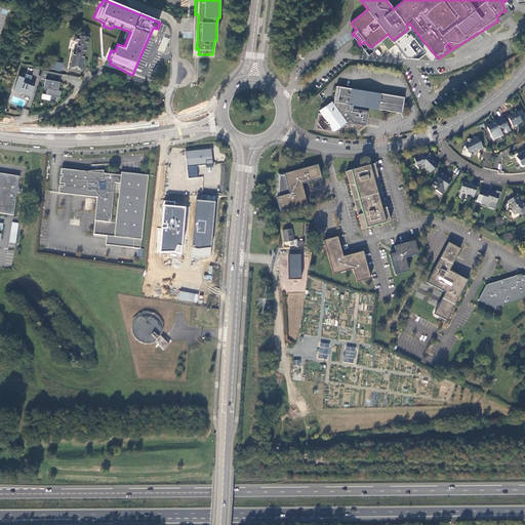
[(505,1),(501,3),(506,10),(496,15),(498,21),(500,23),(514,14),(505,1)]
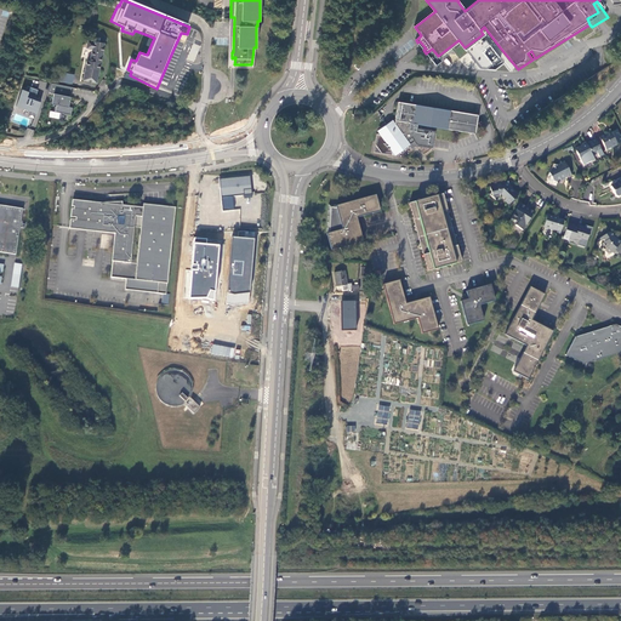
[(87,61),(84,80),(97,83),(102,62),(106,40),(96,38),(95,41),(93,43),(89,41),(87,47),(92,49),(90,62),(87,62),(87,61)]
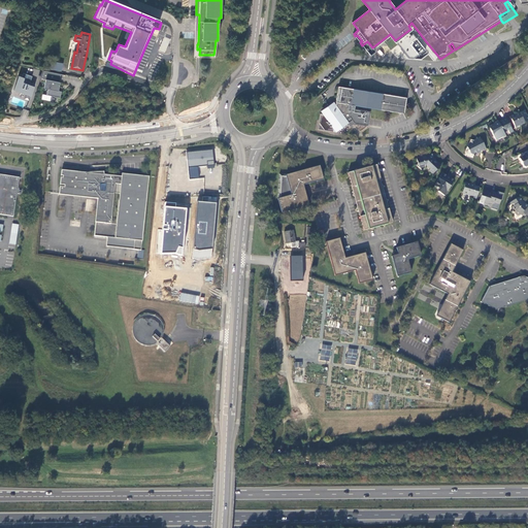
[(406,32),(395,40),(400,47),(407,56),(413,57),(424,48),(411,33),(409,34),(406,32)]
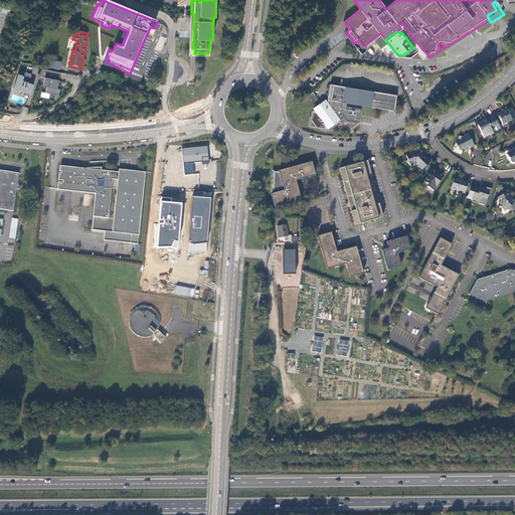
[(49,68),(60,69),(61,61),(50,60),(49,68)]
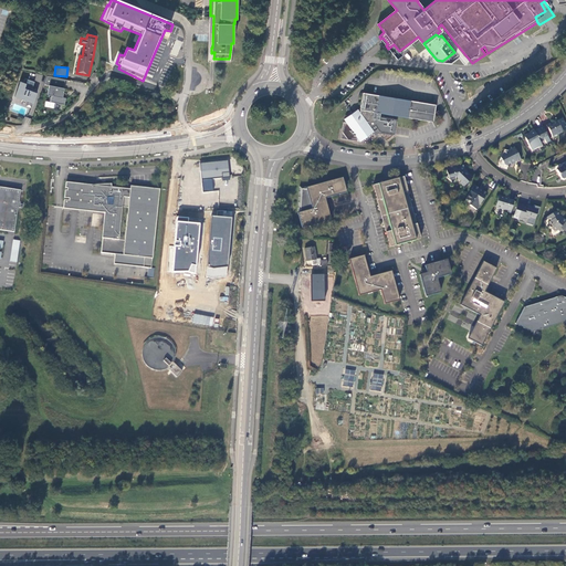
[(51,103),(64,105),(66,98),(63,98),(64,88),(65,80),(48,76),(44,85),(49,86),(48,95),(52,96),(51,103)]
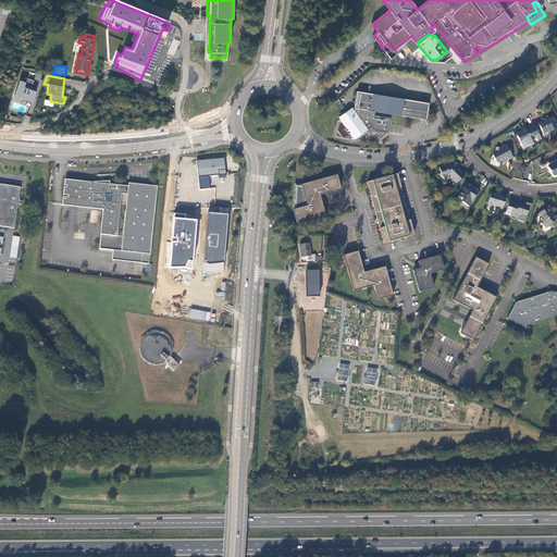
[(25,78),(24,82),(20,81),(15,96),(21,98),(22,96),(27,98),(26,100),(33,102),(37,93),(31,90),(34,82),(25,78)]
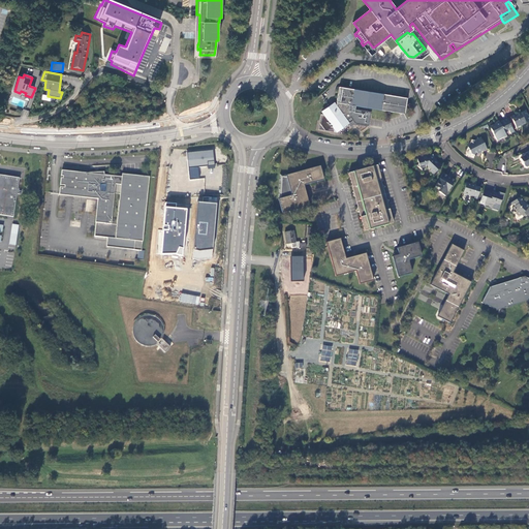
[(405,105),(406,102),(407,96),(349,87),(338,86),(336,100),(337,101),(336,104),(323,114),(320,113),(318,128),(334,131),(336,131),(349,123),(368,126),(370,116),(371,111),(354,107),(355,104),(404,112),(405,105)]
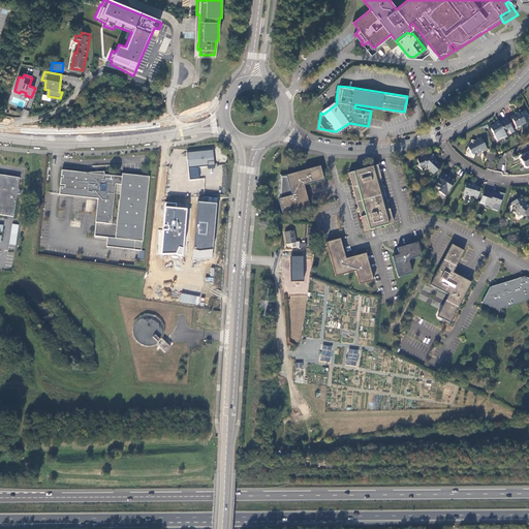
[(323,114),(336,104),(334,101),(328,105),(321,111),(323,114)]
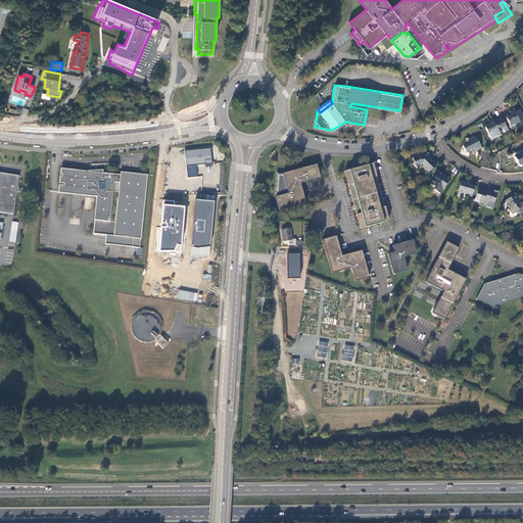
[(522,120),(522,116),(519,109),(510,114),(510,112),(505,115),(511,127),(516,125),(515,123),(519,121),(519,122),(522,120)]
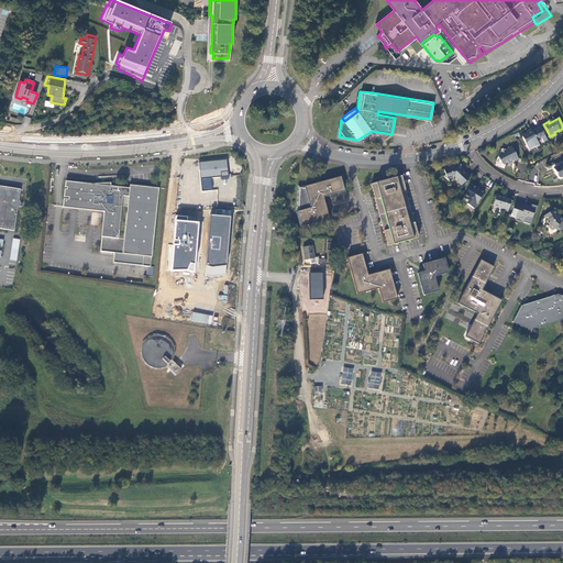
[(530,133),(522,138),(529,152),(540,146),(538,143),(543,141),(537,130),(531,133),(530,133)]
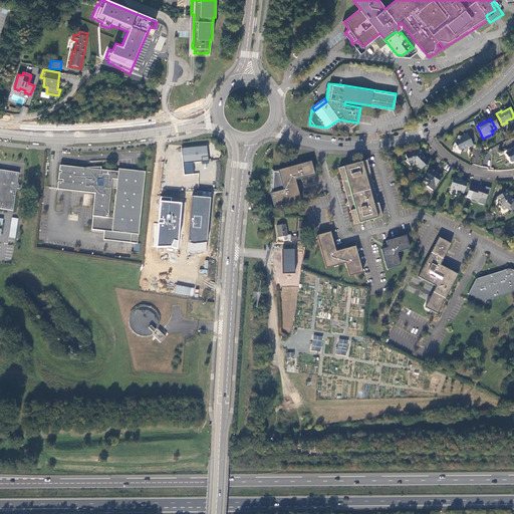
[(455,144),(454,144),(457,150),(458,150),(462,151),(463,150),(467,151),(468,148),(467,146),(468,146),(469,147),(473,145),(467,134),(462,137),(458,136),(457,139),(456,140),(455,144)]
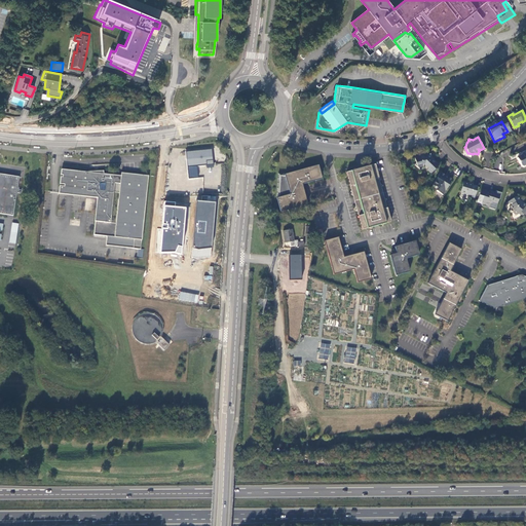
[(212,149),(186,151),(188,167),(207,165),(207,167),(214,166),(212,149)]
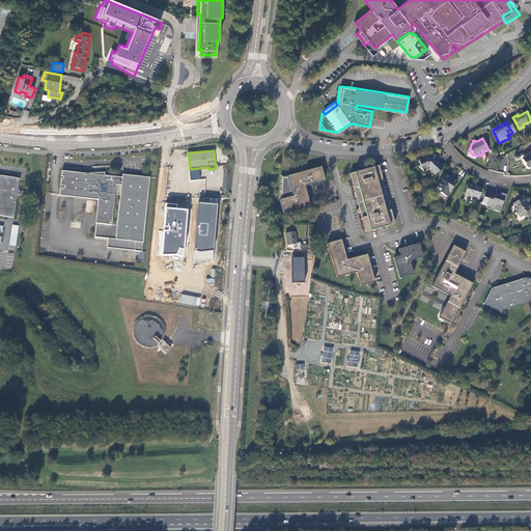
[(431,170),(436,175),(442,168),(440,164),(438,164),(436,161),(435,157),(428,158),(428,159),(425,160),(424,158),(419,159),(420,165),(419,166),(424,172),(427,168),(427,166),(429,165),(432,168),(431,170)]
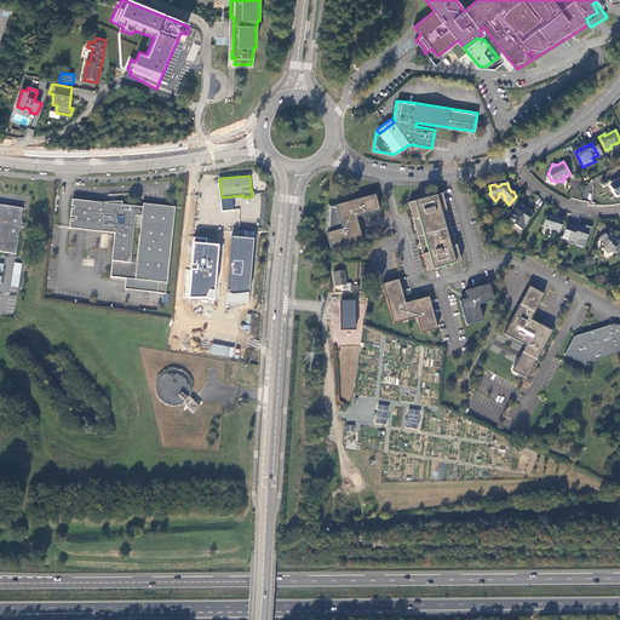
[(417,200),(408,202),(411,211),(415,227),(414,229),(417,230),(420,242),(419,245),(422,246),(428,270),(436,268),(437,269),(438,267),(449,264),(452,265),(453,263),(460,260),(454,237),(455,235),(453,233),(451,222),(452,218),(449,217),(442,193),(434,195),(431,194),(430,196),(425,197),(420,200),(418,197),(417,200)]
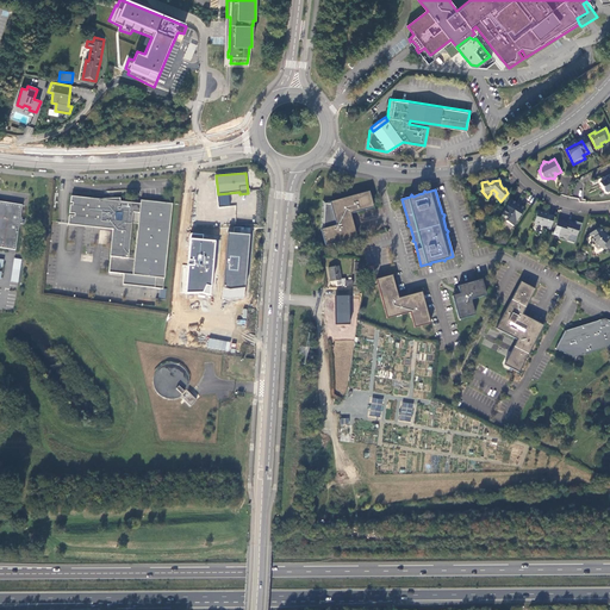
[(356,237),(353,221),(350,222),(348,215),(350,213),(373,207),(369,192),(330,203),(336,225),(321,230),(325,246),(356,237)]
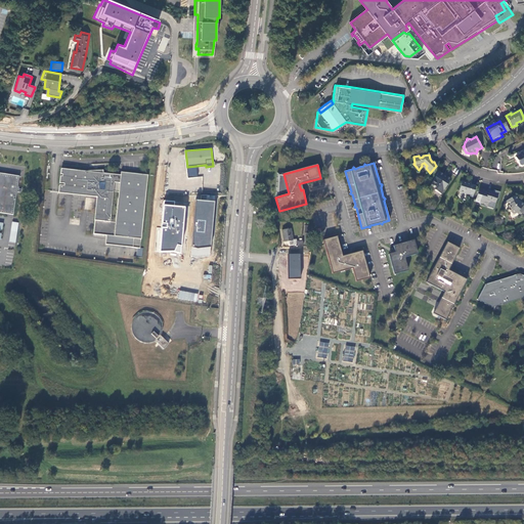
[(84,171),(61,169),(60,174),(62,174),(62,176),(60,176),(59,183),(64,183),(63,185),(59,185),(58,192),(97,197),(94,220),(95,220),(93,233),(106,235),(134,238),(133,247),(140,248),(148,175),(121,172),(121,175),(103,173),(103,170),(84,171)]
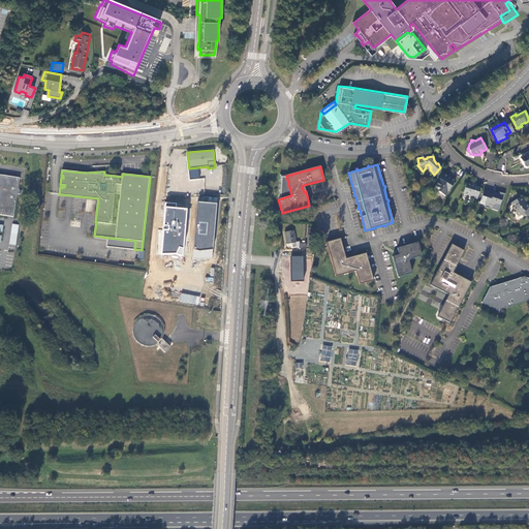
[(445,196),(455,180),(443,174),(439,180),(440,180),(436,187),(440,189),(438,192),(445,196)]
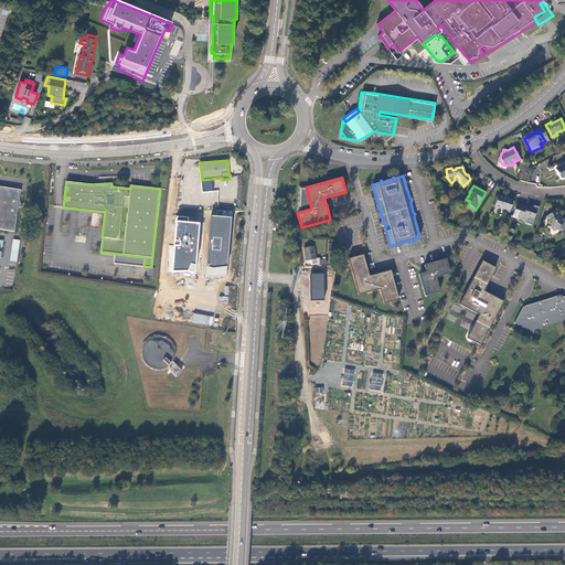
[(0,230),(14,233),(20,191),(0,187),(0,230)]
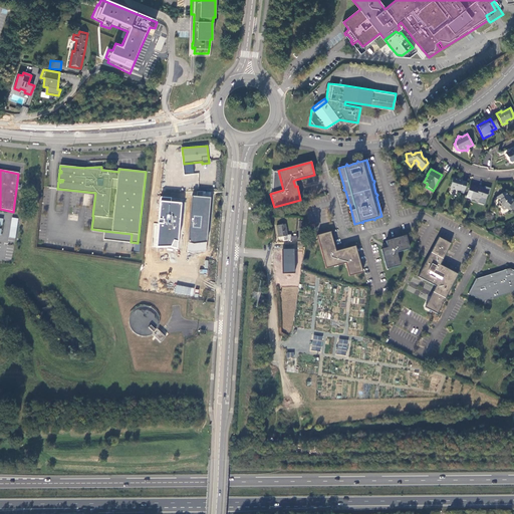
[(463,194),(466,184),(452,180),(450,189),(459,191),(458,193),(463,194)]
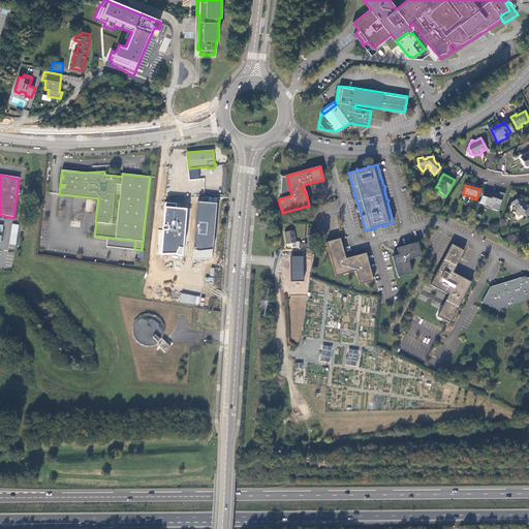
[(484,191),(480,201),(484,203),(484,205),(489,206),(490,204),(495,206),(496,204),(500,205),(502,198),(499,197),(499,195),(493,193),(492,194),(484,191)]
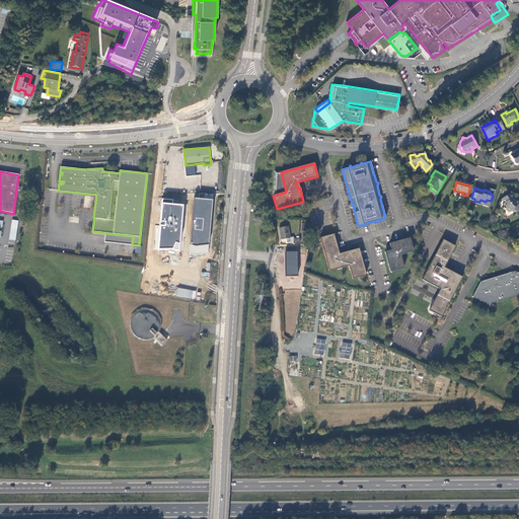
[(506,208),(510,212),(513,212),(515,210),(516,211),(518,208),(518,204),(518,203),(518,202),(515,200),(514,198),(513,198),(510,193),(500,201),(501,202),(502,201),(504,203),(503,204),(506,208)]
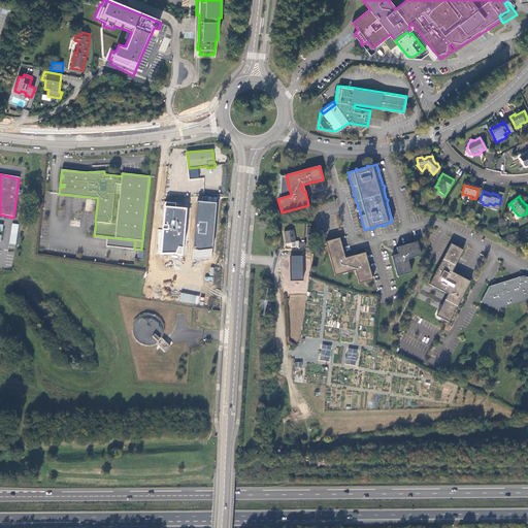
[(217,202),(197,201),(194,249),(193,258),(199,259),(211,257),(211,254),(217,202)]
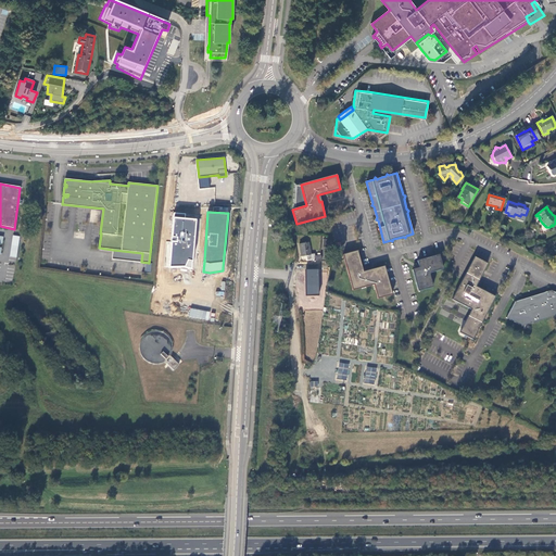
[(186,214),(174,213),(171,241),(166,241),(164,266),(172,267),(184,266),(191,268),(193,261),(198,219),(186,218),(186,214)]
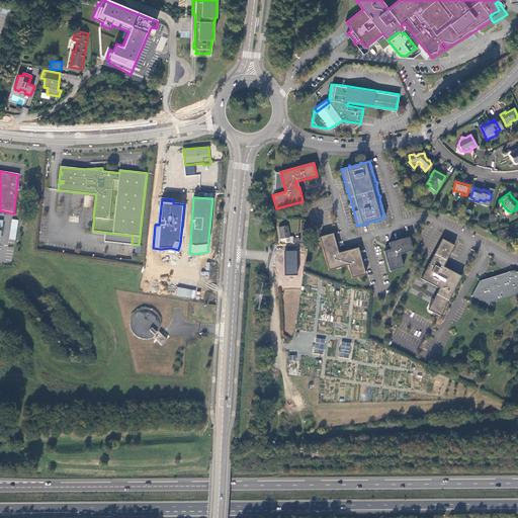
[(18,221),(13,220),(10,239),(15,240),(18,221)]
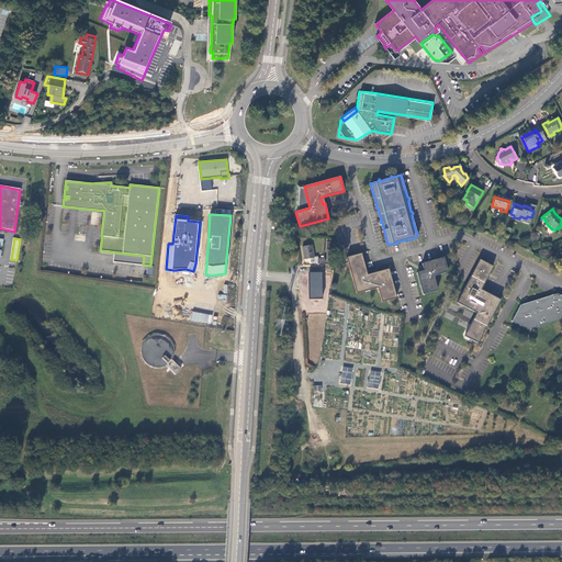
[(312,246),(302,248),(304,262),(310,261),(310,263),(317,262),(317,265),(325,265),(325,259),(317,259),(317,258),(314,258),(312,246)]
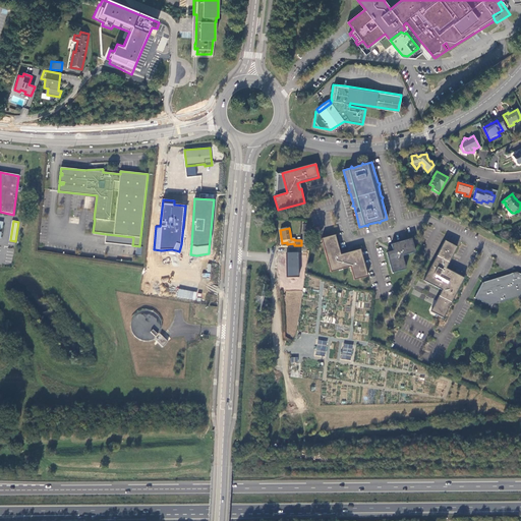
[(106,234),(105,243),(132,245),(133,237),(106,234)]
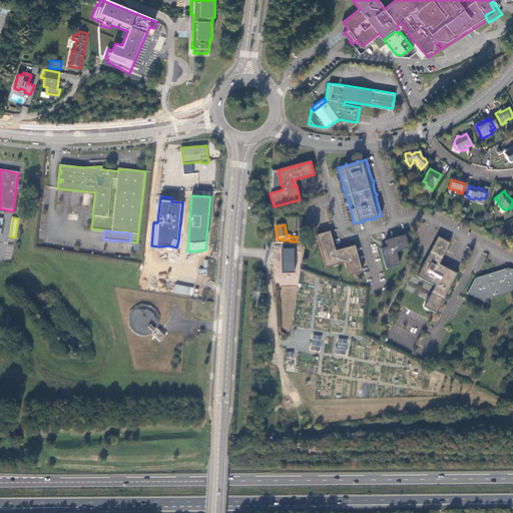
[(356,244),(343,248),(343,250),(337,251),(336,250),(335,247),(331,231),(317,235),(326,269),(347,263),(350,275),(363,271),(356,244)]
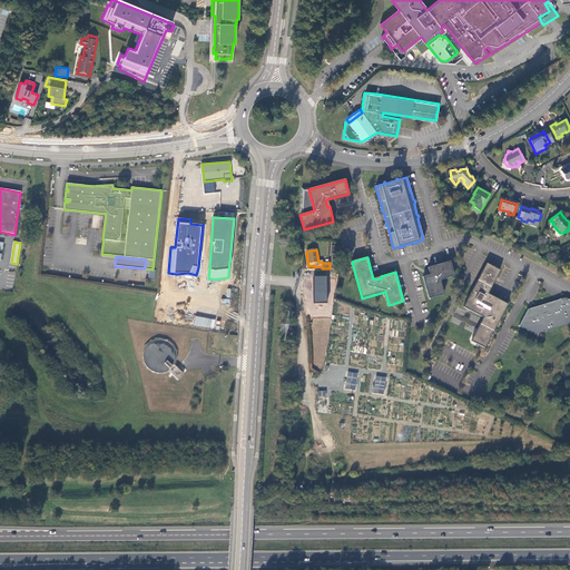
[(454,274),(450,259),(428,266),(429,269),(428,269),(426,273),(426,274),(423,275),(430,297),(444,293),(441,279),(441,277),(454,274)]
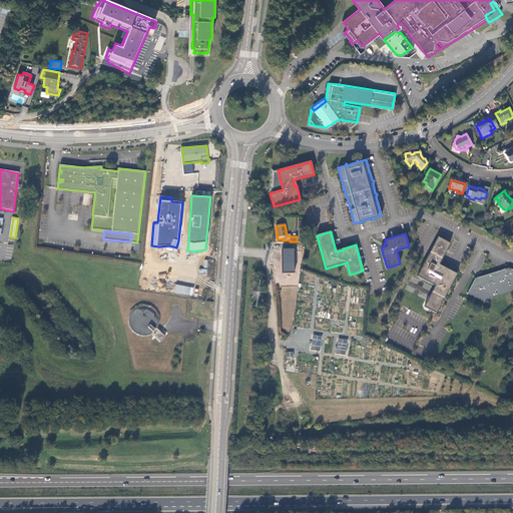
[(450,243),(438,236),(426,259),(417,276),(435,286),(424,306),(434,310),(454,273),(439,265),(450,243)]
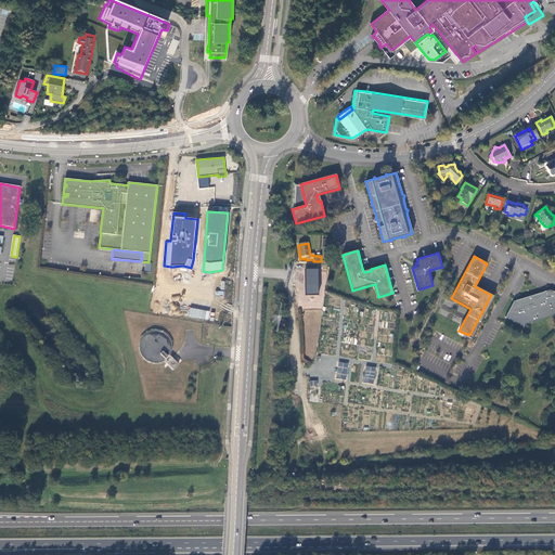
[(319,268),(306,269),(306,295),(319,294),(319,268)]
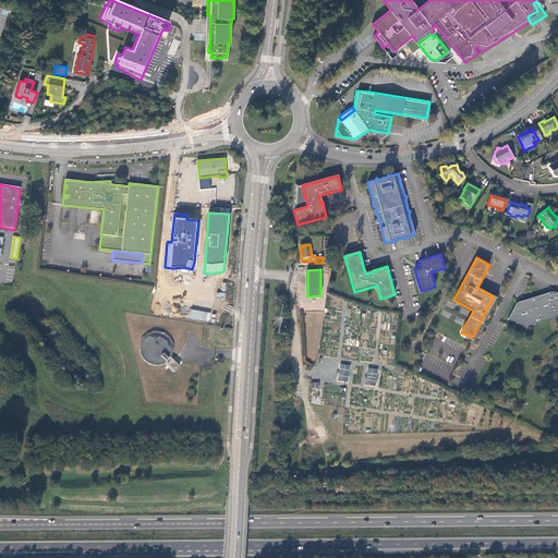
[(557,293),(554,291),(517,302),(508,318),(524,326),(557,316),(557,293)]
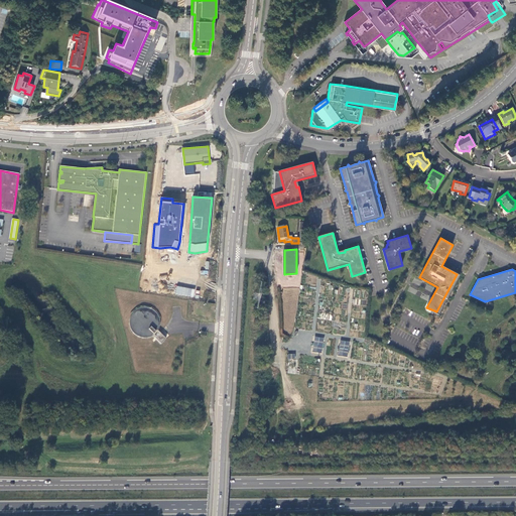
[(146,307),(143,307),(140,307),(137,308),(135,310),(133,312),(131,314),(130,317),(129,320),(129,324),(130,327),(131,329),(132,332),(134,334),(137,336),(139,337),(142,338),(145,338),(148,338),(151,337),(153,335),(155,333),(157,331),(159,329),(159,326),(160,323),(160,319),(159,316),(158,314),(156,311),(154,309),(151,308),(148,307),(146,307)]
